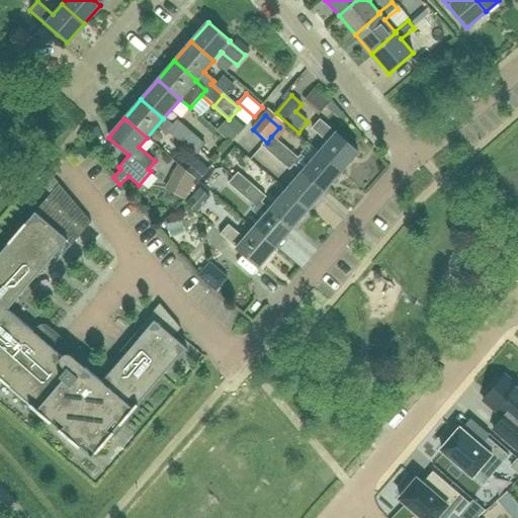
[(232,144),(244,130),(231,118),(219,133),(232,144)]
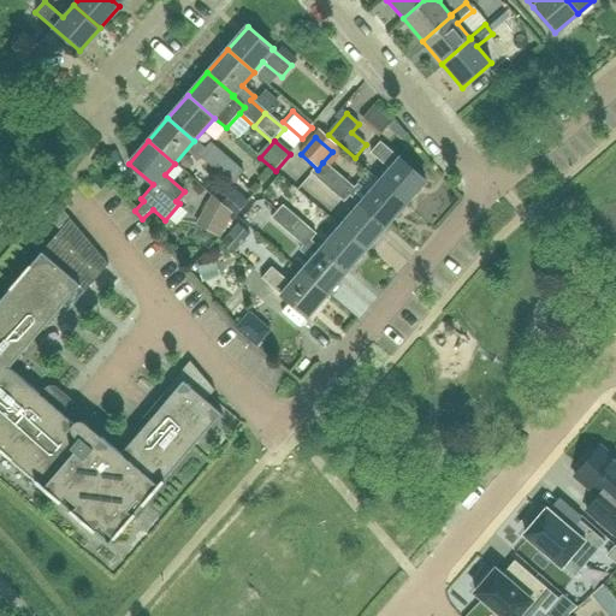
[(400,158),(400,159),(380,142),(369,155),(389,171),(380,182),(406,203),(425,181),(400,158)]
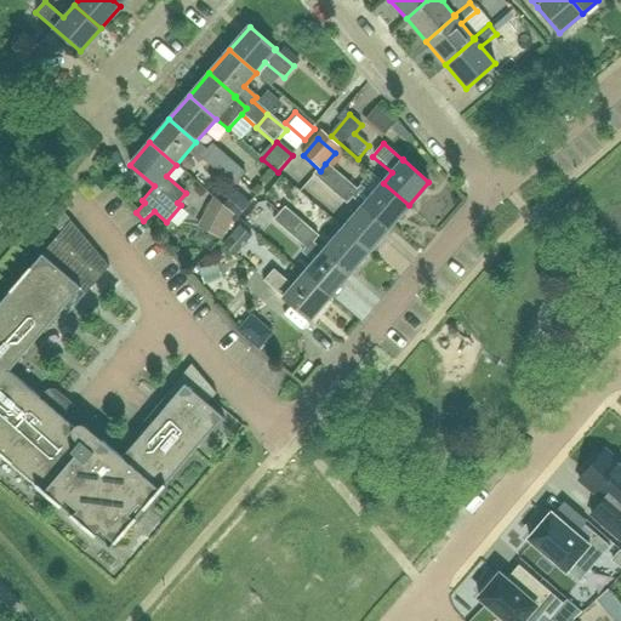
[(245,174),(228,159),(217,171),(234,184),(245,174)]
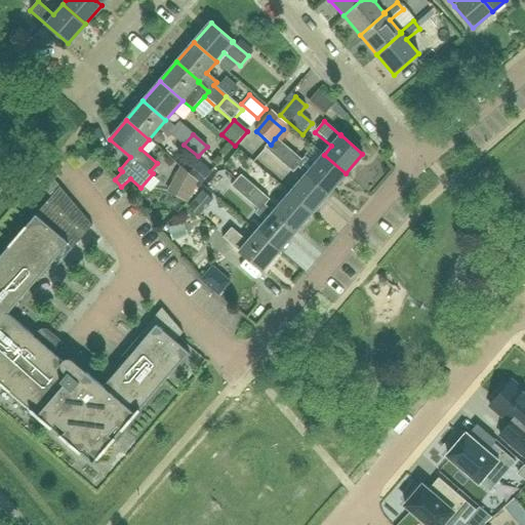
[(275,138),(271,145),(266,150),(280,162),(289,151),(275,138)]
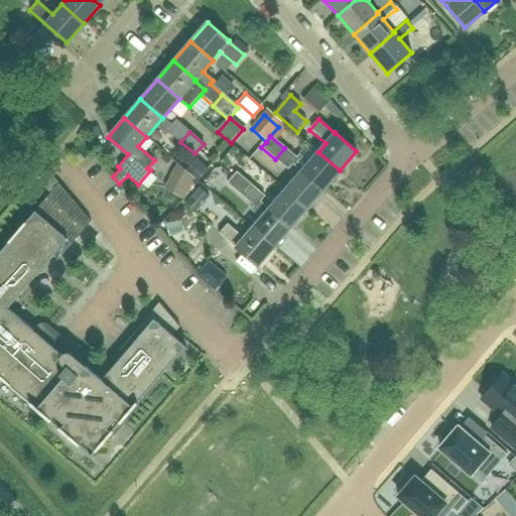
[(293,166),(300,173),(301,171),(324,189),(340,170),(318,152),(308,163),(299,156),(297,159),(284,148),(275,159),(288,172),(293,166)]
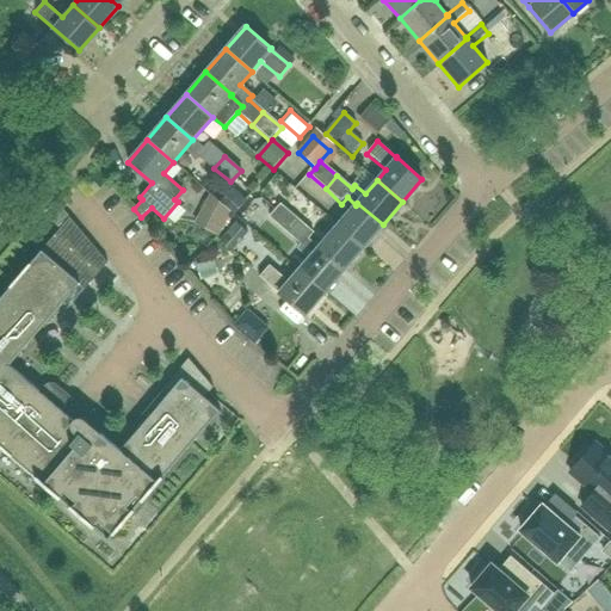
[(229,211),(209,195),(193,223),(216,235),(229,211)]
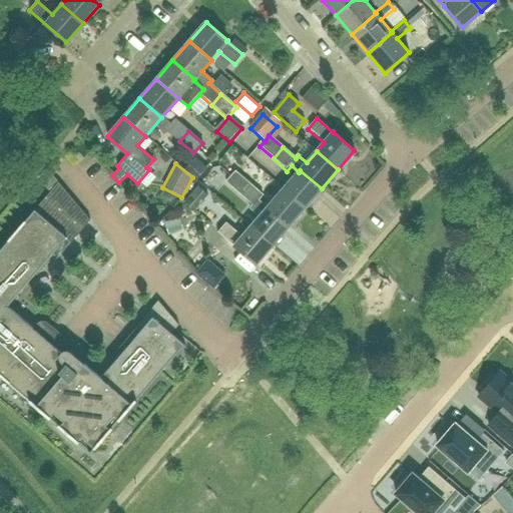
[(253,166),(248,178),(267,185),(271,173),(253,166)]
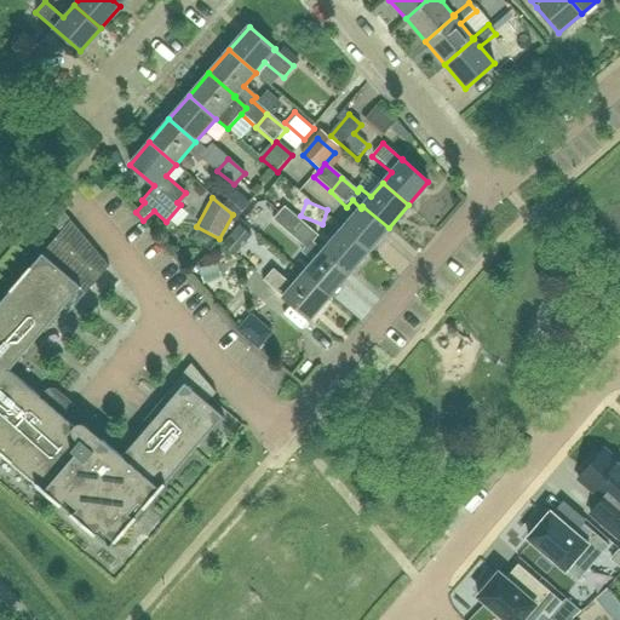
[(361,208),(343,229),(368,251),(389,228),(362,206),(361,208)]
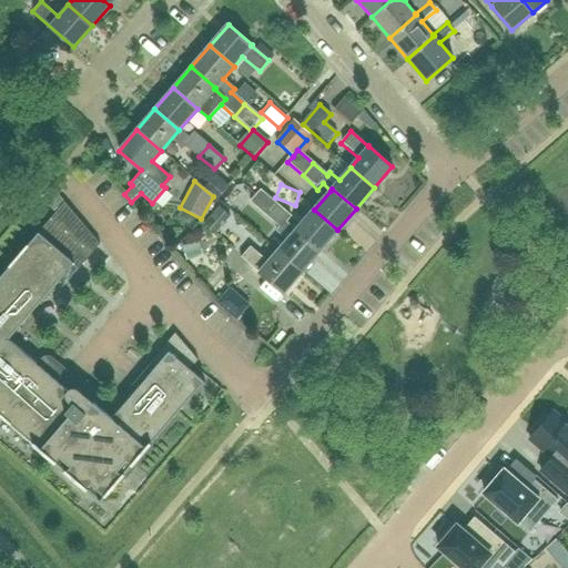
[(251,204),(266,217),(276,205),(261,192),(251,204)]
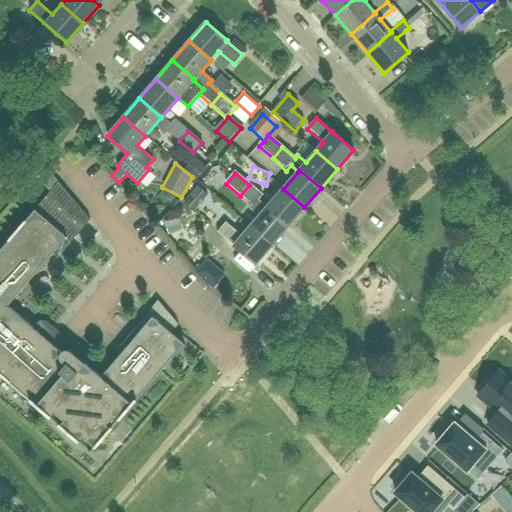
[(184,343),(153,316),(137,334),(138,334),(101,377),(85,363),(71,351),(69,350),(67,350),(65,350),(63,351),(61,352),(50,343),(50,342),(7,305),(65,238),(71,242),(90,220),(58,182),(34,209),(25,220),(24,220),(7,240),(8,240),(0,249),(0,375),(9,383),(9,382),(29,400),(49,417),(58,424),(57,425),(77,442),(78,441),(91,452),(95,447),(113,427),(119,419),(120,419),(137,399),(136,399),(184,343)]
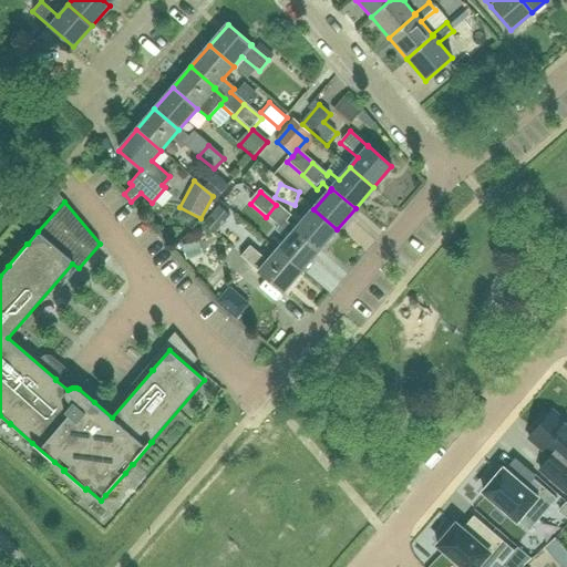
[(286,241),(278,250),(301,271),(319,250),(296,230),(295,232),(287,224),(291,218),(276,205),(266,217),(279,229),(276,233),(286,241)]
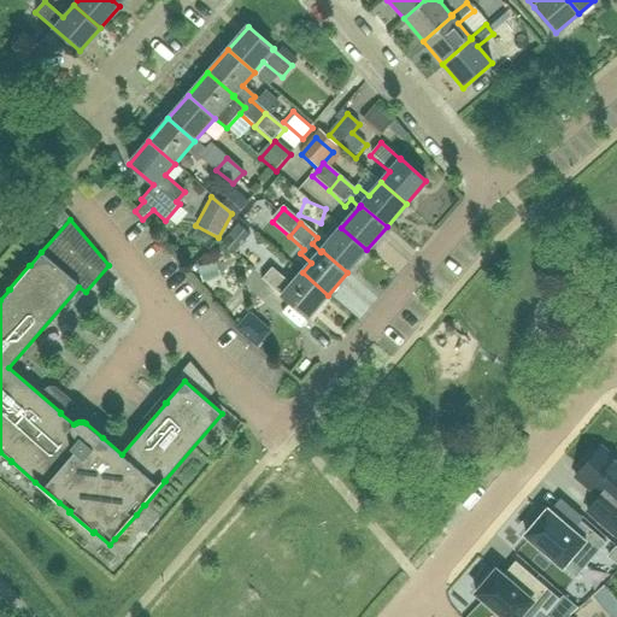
[(234,253),(250,235),(238,224),(222,242),(234,253)]
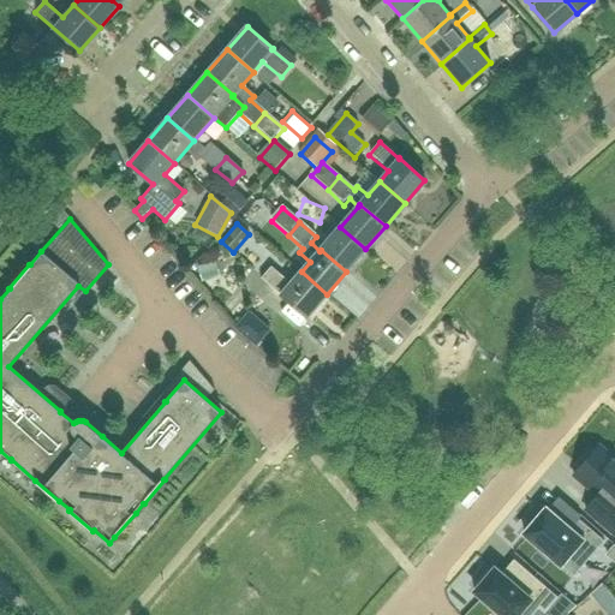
[(340,227),(321,250),(346,272),(365,249),(340,227)]
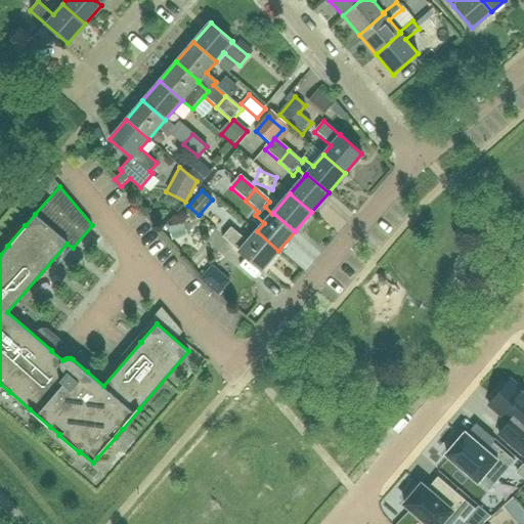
[(180,224),(169,227),(172,238),(183,235),(180,224)]
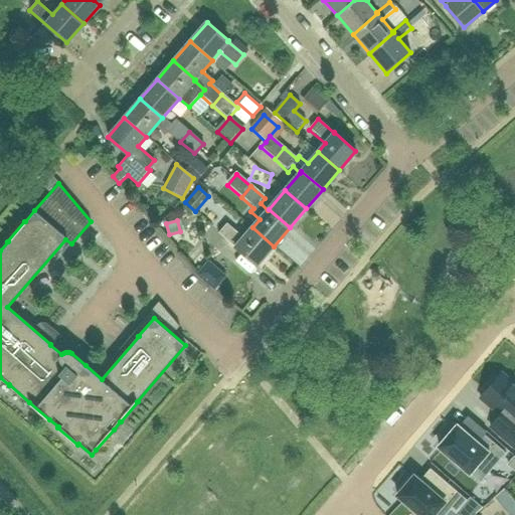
[(256,266),(274,246),(252,227),(243,238),(228,224),(220,233),(235,247),(256,266)]
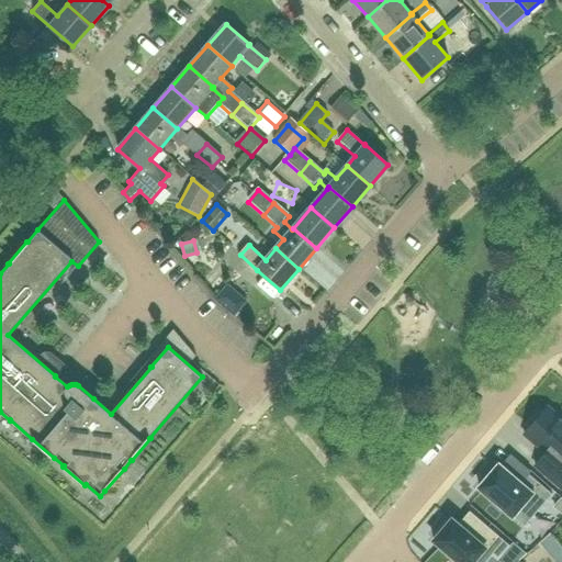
[(530,428),(524,435),(546,453),(535,467),(561,490),(561,418),(548,407),(542,414),(539,411),(526,425),(530,428)]
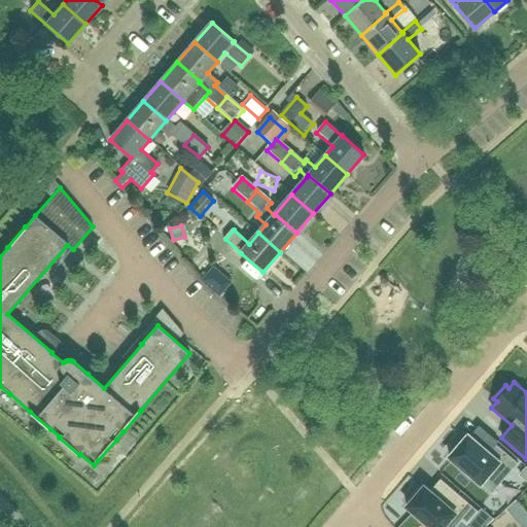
[(458,446),(449,457),(491,494),(518,463),(495,445),(488,454),(464,433),(455,444),(458,446)]
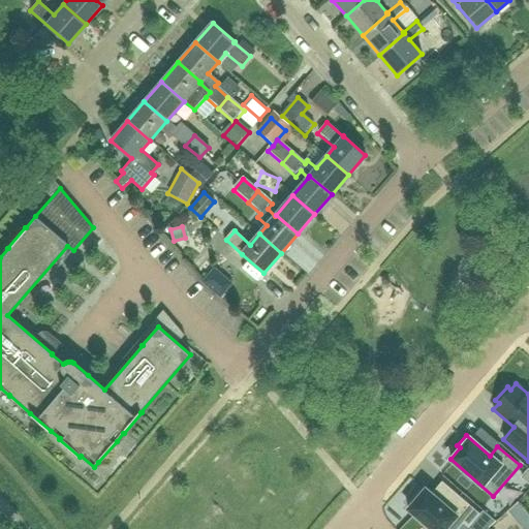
[(411,504),(407,508),(431,528),(457,528),(463,523),(468,527),(479,514),(458,495),(447,507),(431,494),(425,489),(422,493),(418,491),(408,502),(411,504)]
